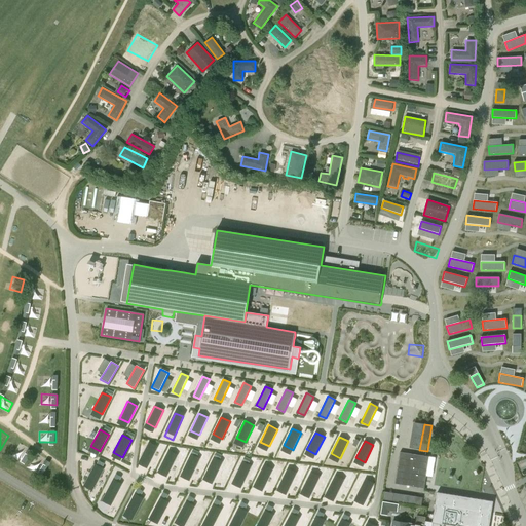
[(11,455),(20,462),(30,449),(22,443),(11,455)]
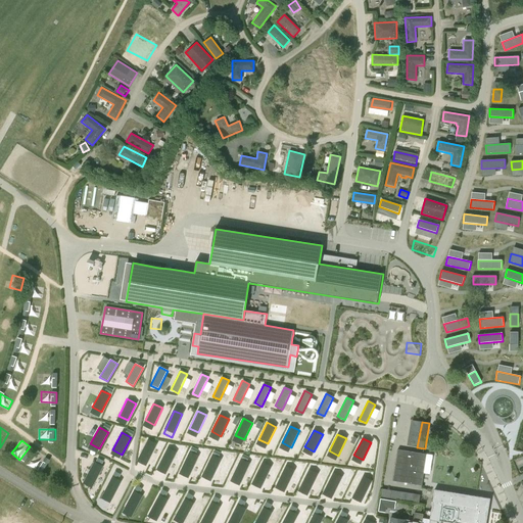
[(156,444),(148,440),(138,464),(146,467),(156,444)]
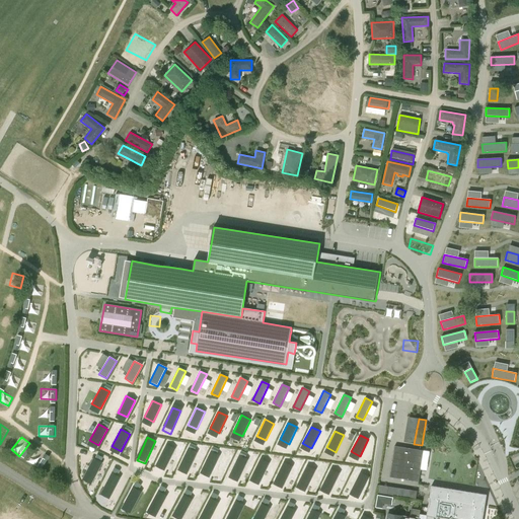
[(157,461),(166,466),(174,449),(165,445),(157,461)]
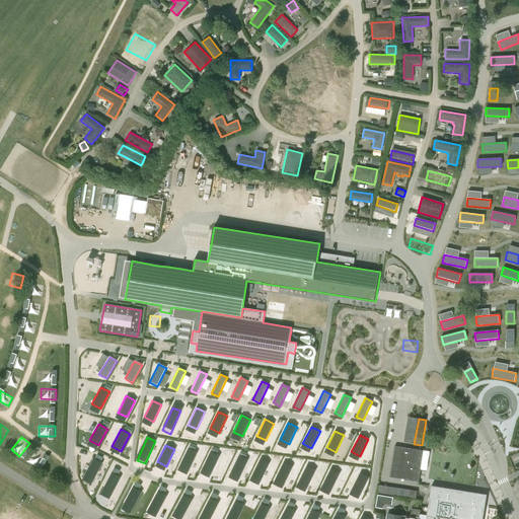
[(389,477),(418,483),(423,451),(394,446),(389,477)]
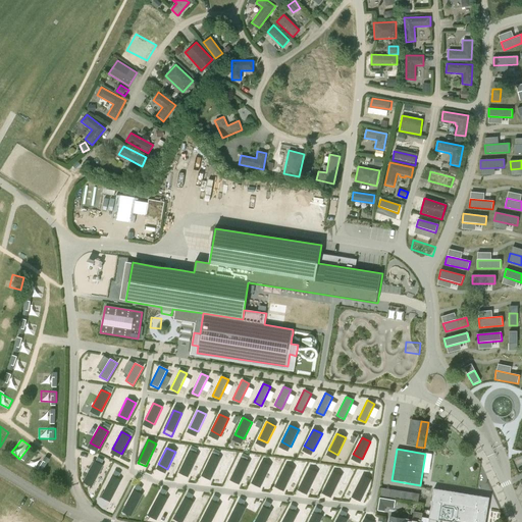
[(180,468),(190,472),(198,455),(189,451),(180,468)]
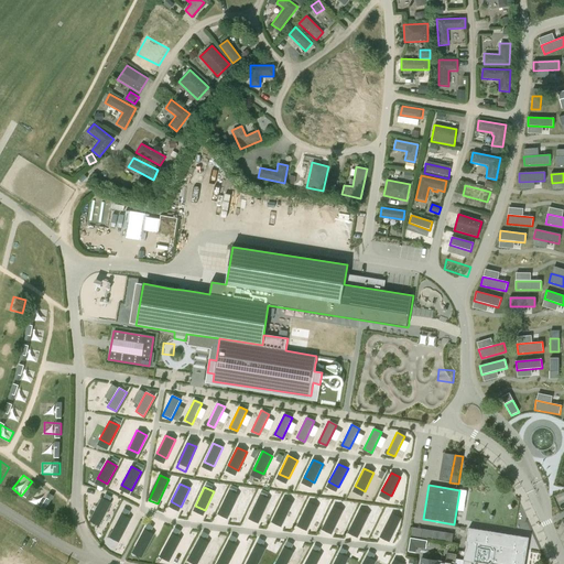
[(229,490),(220,509),(230,513),(239,495),(229,490)]
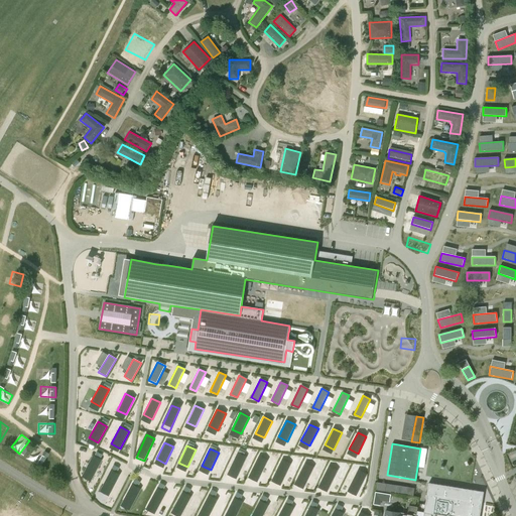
[(28,458),(37,464),(42,456),(34,450),(28,458)]
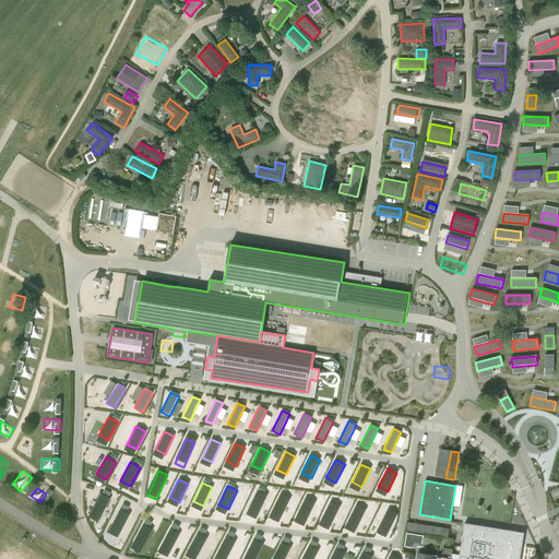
[(266,496),(257,490),(248,509),(258,513),(266,496)]
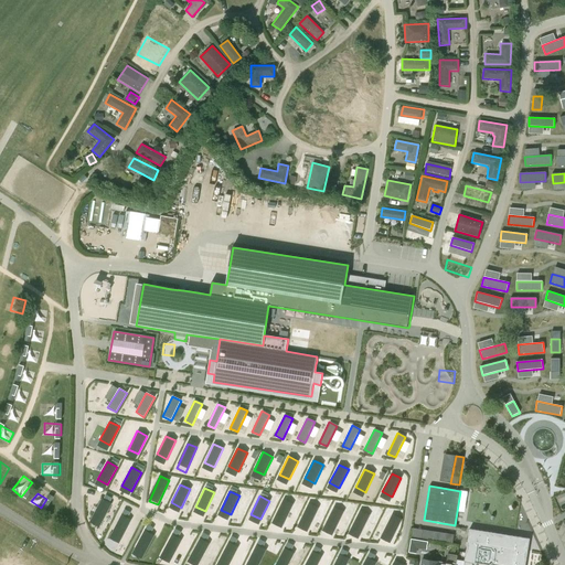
[(102,499),(92,516),(102,522),(112,503),(102,499)]
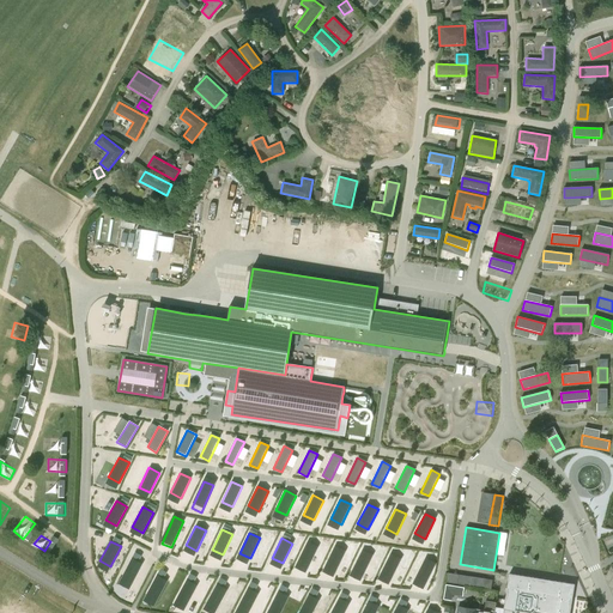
[(308,568),(317,547),(308,541),(297,562),(308,568)]
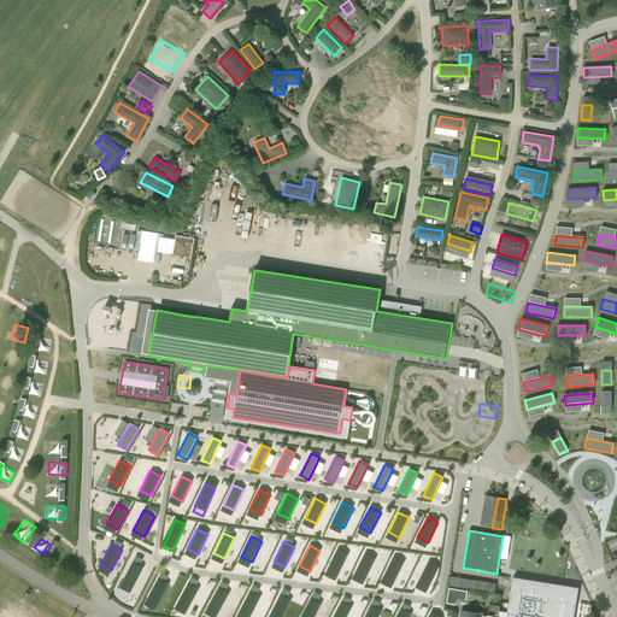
[(347,556),(336,550),(327,570),(338,575),(347,556)]
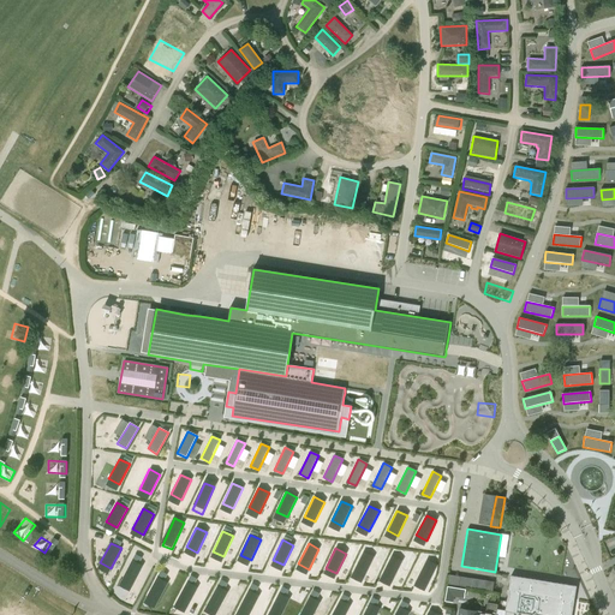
[(363,553),(353,573),(364,578),(374,557),(363,553)]
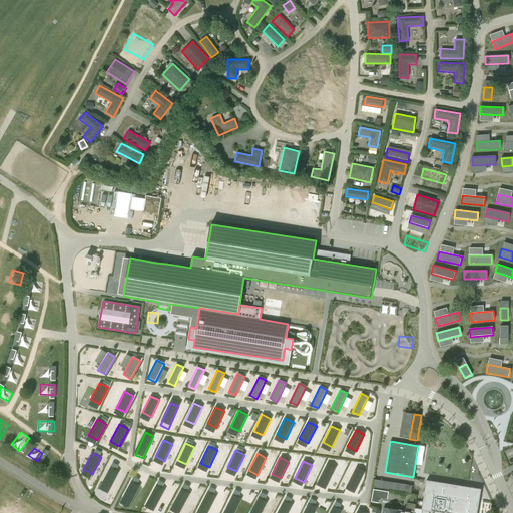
[(327,464),(318,480),(327,485),(336,468),(327,464)]
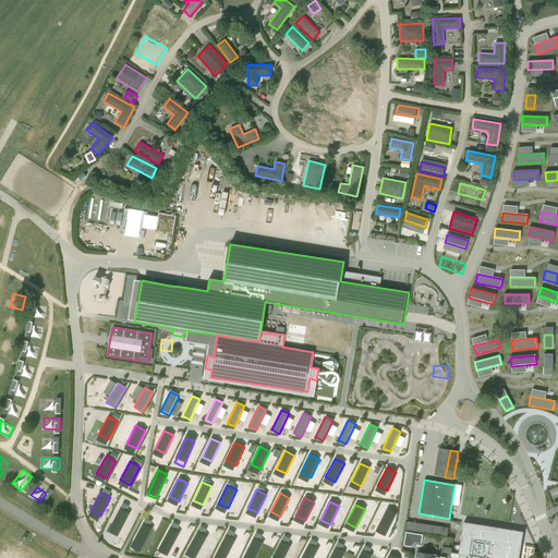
[(119,509),(110,526),(120,532),(129,513),(119,509)]
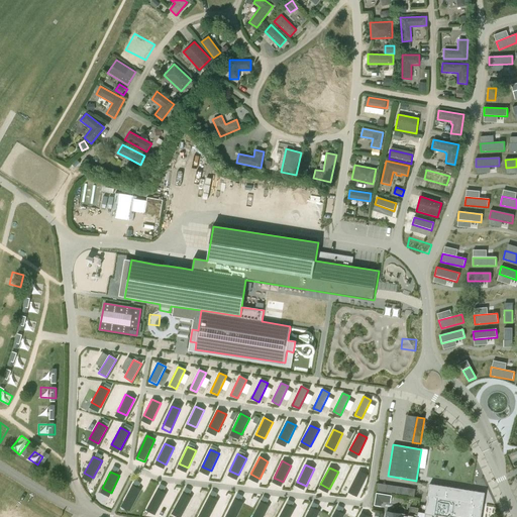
[(358,493),(368,476),(358,472),(349,488),(358,493)]
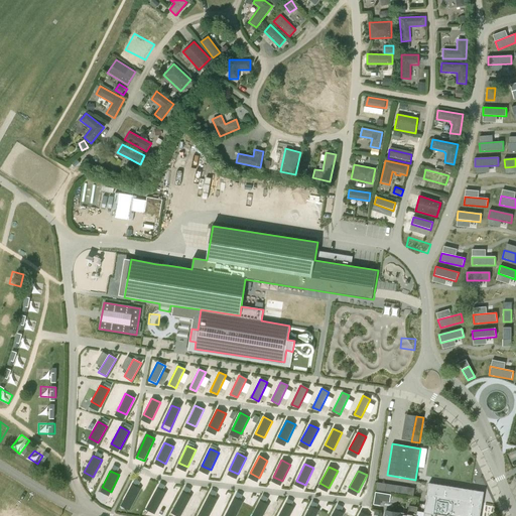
[(394,493),(395,486),(386,484),(385,492),(394,493)]
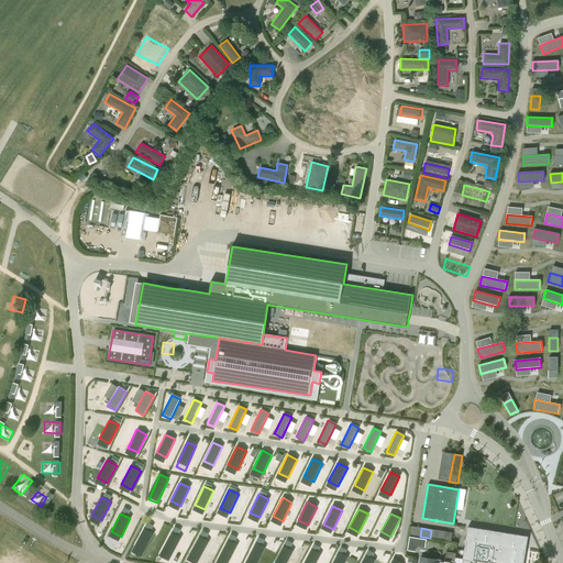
[(461,562),(521,562),(526,537),(467,528),(461,562)]
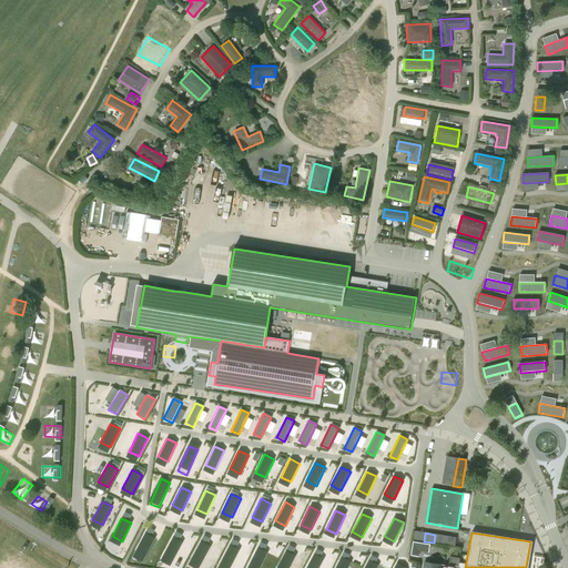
[(145,557),(154,538),(145,534),(135,551),(145,557)]
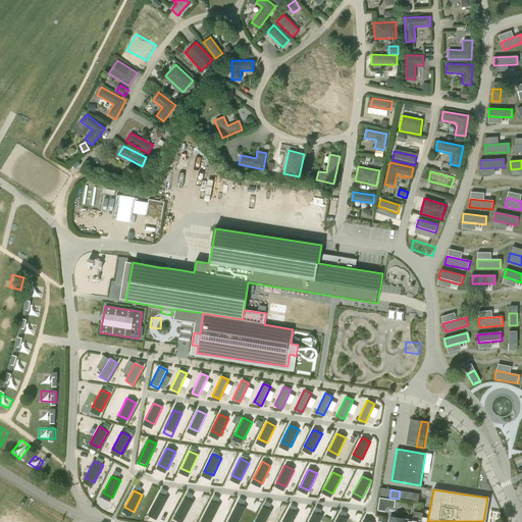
[(158,493),(150,511),(158,515),(167,499),(158,493)]
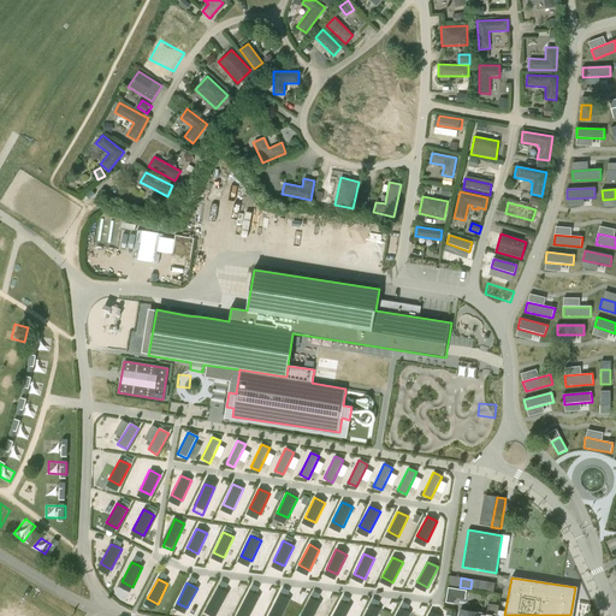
[(227,593),(218,587),(207,606),(217,612),(227,593)]
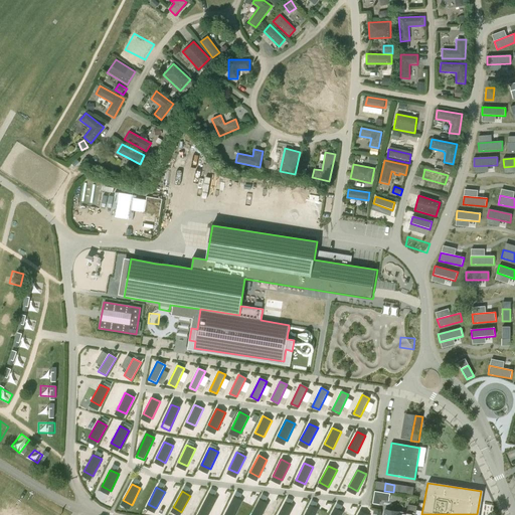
[(207,514),(217,499),(208,494),(199,510),(207,514)]
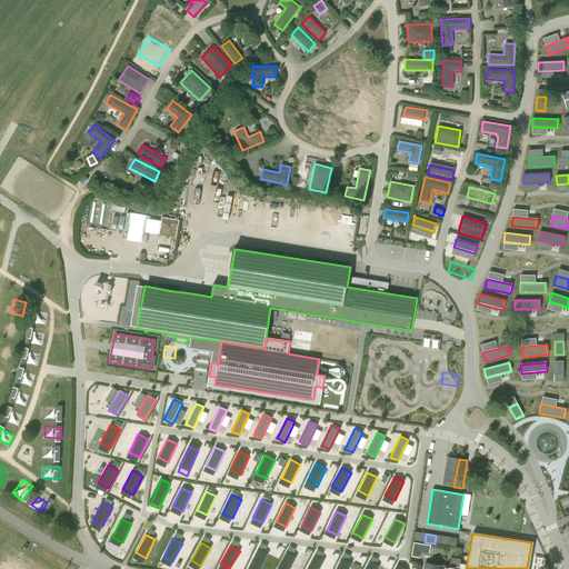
[(260,568),(268,555),(258,549),(249,568),(251,568),(260,568)]
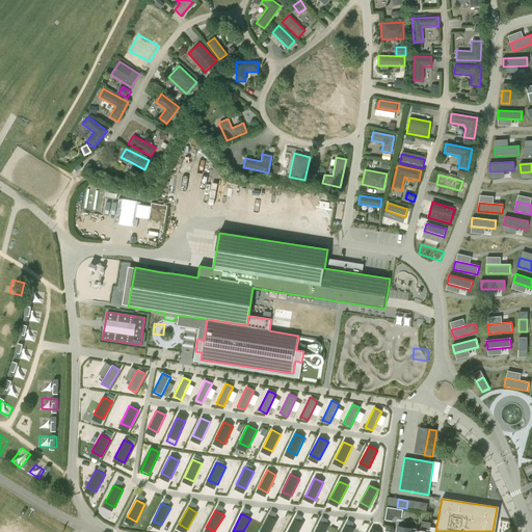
[(268,515),(259,531),(270,531),(276,521),(268,515)]
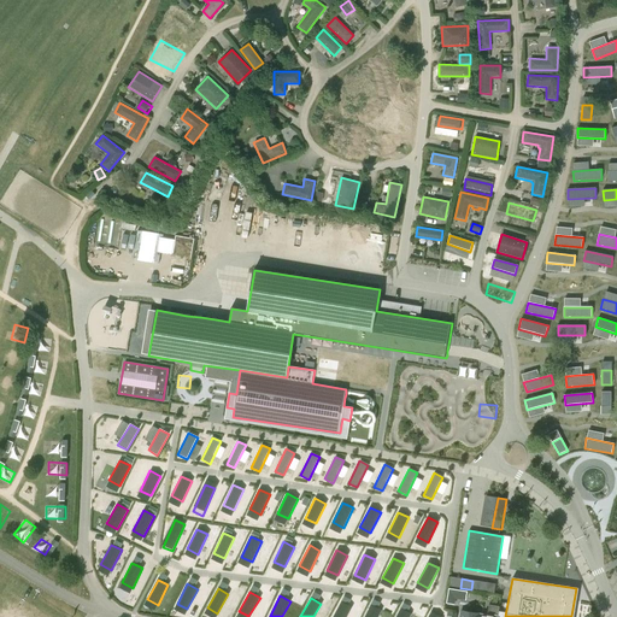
[(346,616),(352,607),(341,601),(333,616),(346,616)]
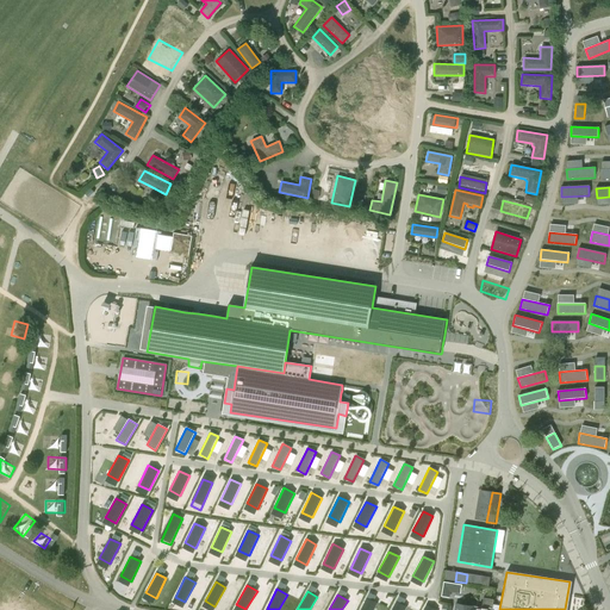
[(367,598),(360,609),(373,609),(377,603),(367,598)]
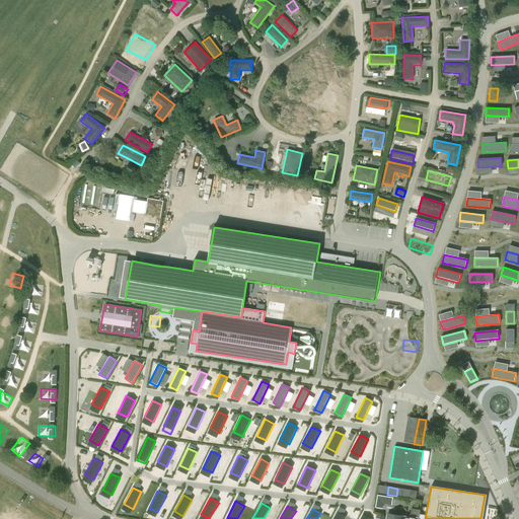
[(387,514),(386,518),(418,518),(420,511),(411,509),(410,518),(402,517),(387,514)]
